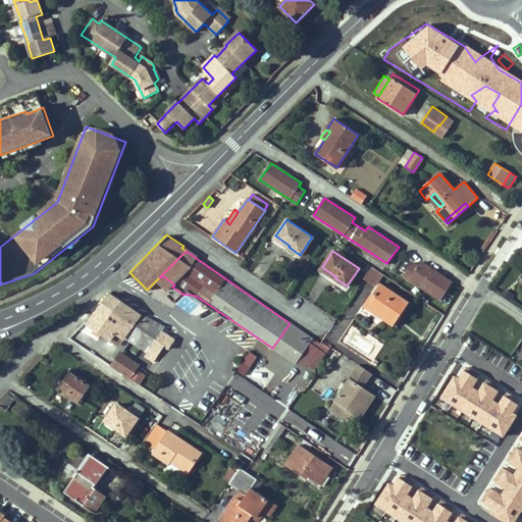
[(404,274),(440,300),(452,282),(422,262),(419,266),(412,262),(404,274)]
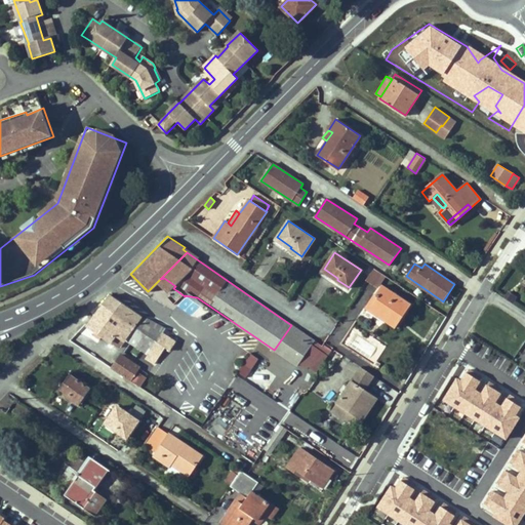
[(381,273),(374,268),(367,278),(374,283),(381,273)]
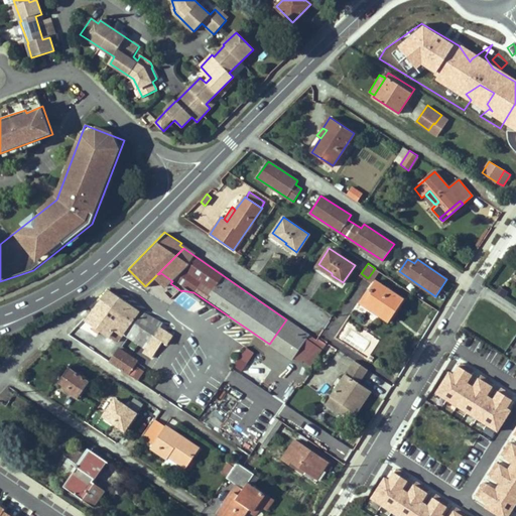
[(121,276),(135,290),(142,283),(133,274),(128,269),(121,276)]
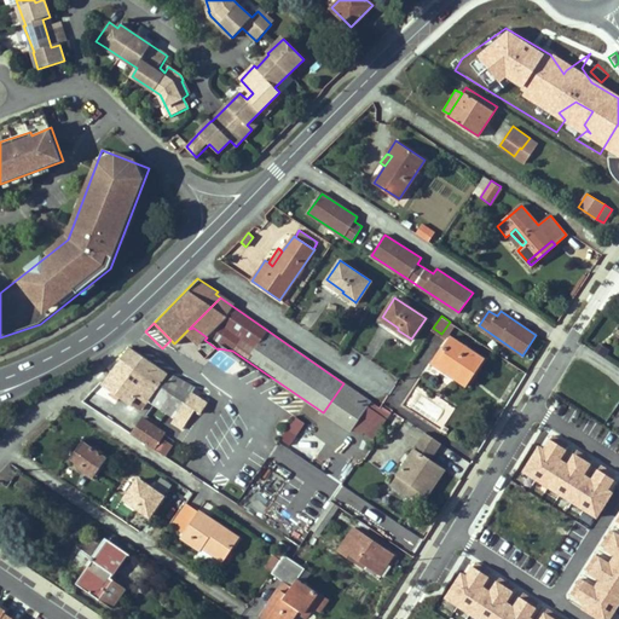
[(446,342),(451,345),(439,363),(457,375),(455,379),(467,386),(484,358),(451,336),(446,342)]
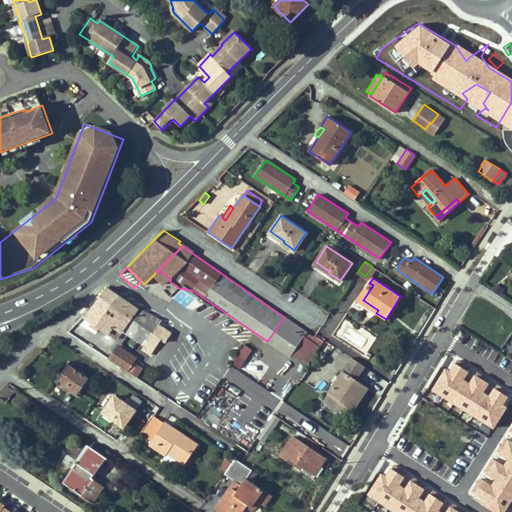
[(359,297),(363,300),(373,285),(369,283),(359,297)]
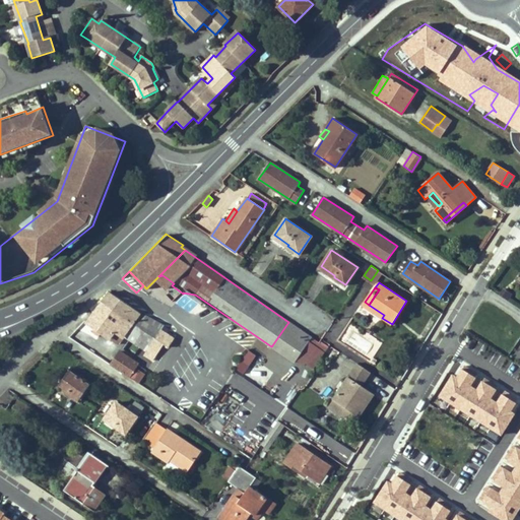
[(503,288),(499,295),(508,300),(511,295),(503,288)]
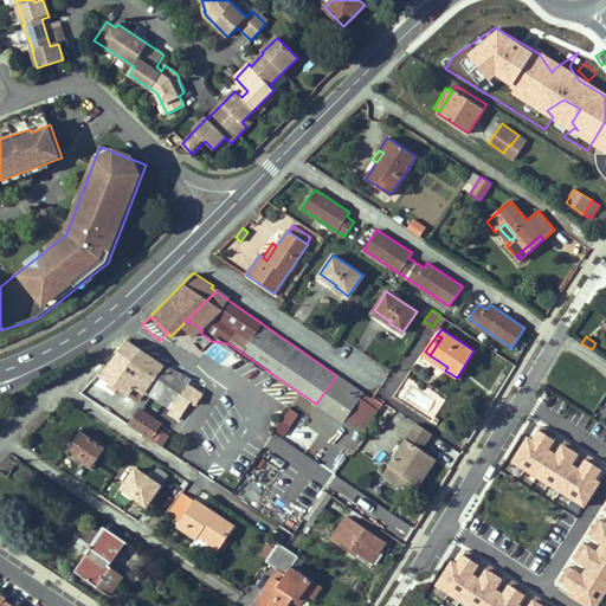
[(163,382),(197,405),(199,401),(216,412),(219,405),(188,384),(192,380),(165,366),(128,341),(118,353),(155,376),(163,382)]
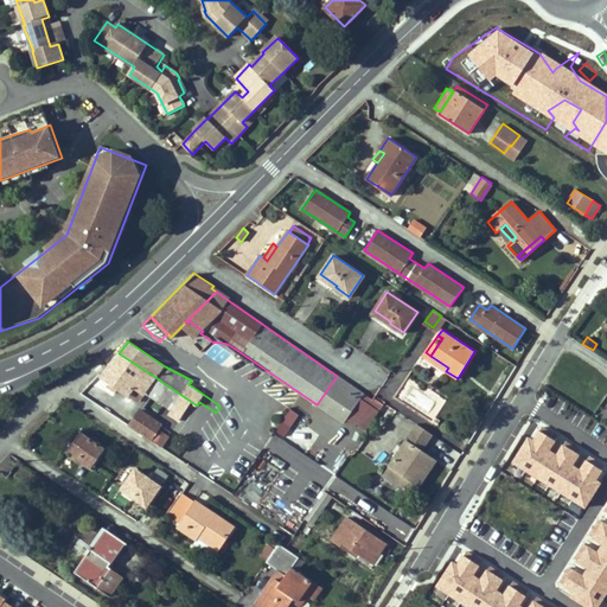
[(215,343),(206,355),(221,363),(228,351),(215,343)]
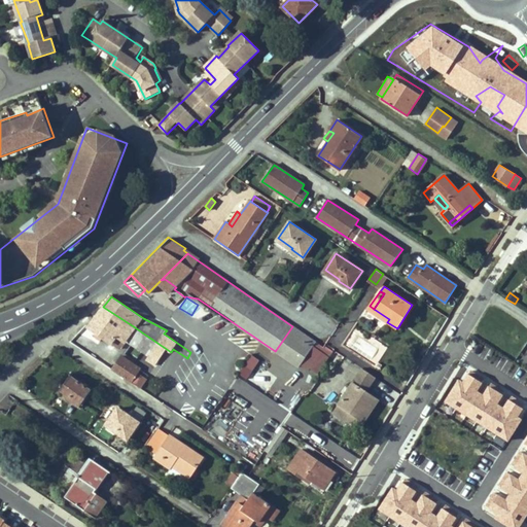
[(118,349),(135,327),(103,307),(88,327),(118,349)]
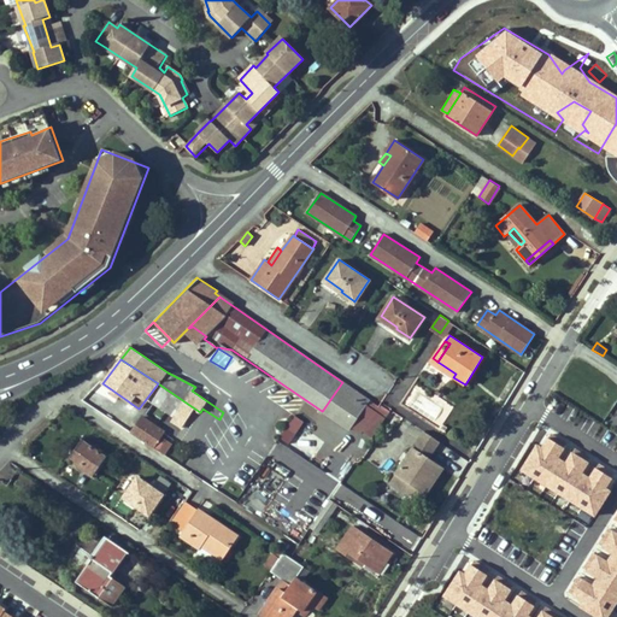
[(342,382),(323,410),(338,421),(357,392),(342,382)]
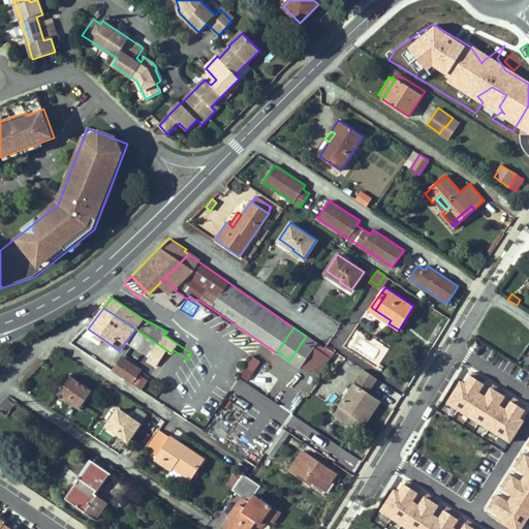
[(116,355),(107,368),(130,383),(138,370),(116,355)]
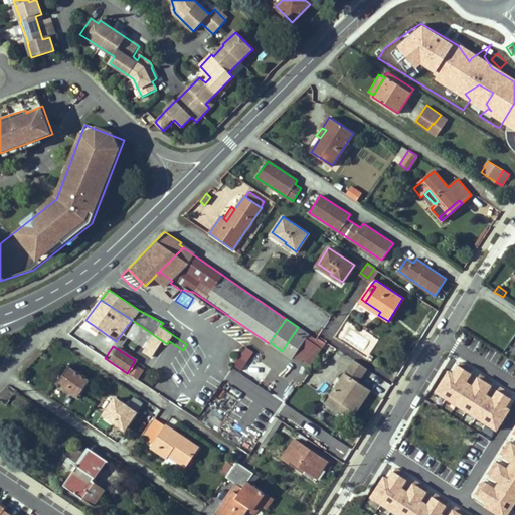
[(245,347),(232,367),(241,372),(254,352),(245,347)]
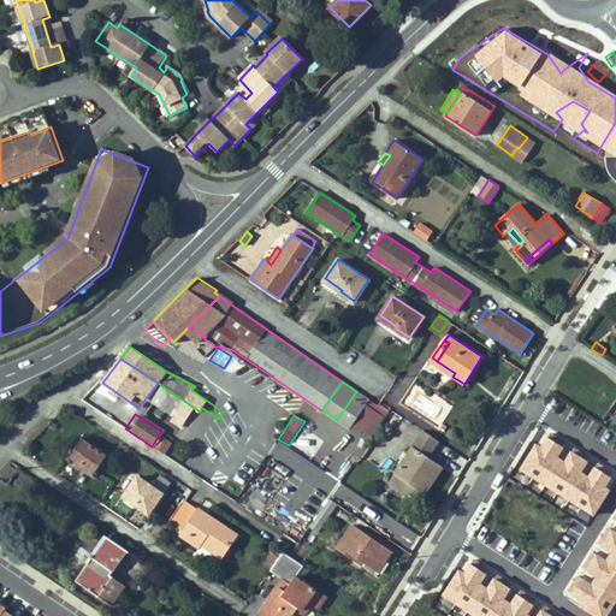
[(543,436),(520,474),(593,519),(615,481),(591,466),(592,466),(568,450),(567,451),(543,436)]
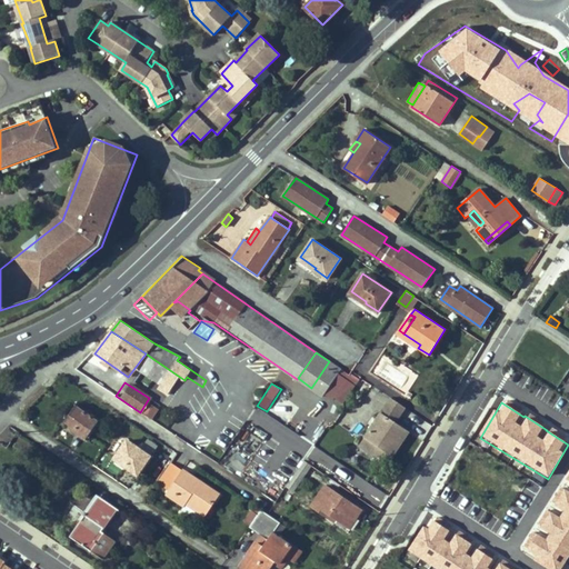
[(63,422),(75,431),(78,427),(89,435),(98,421),(75,406),(63,422)]
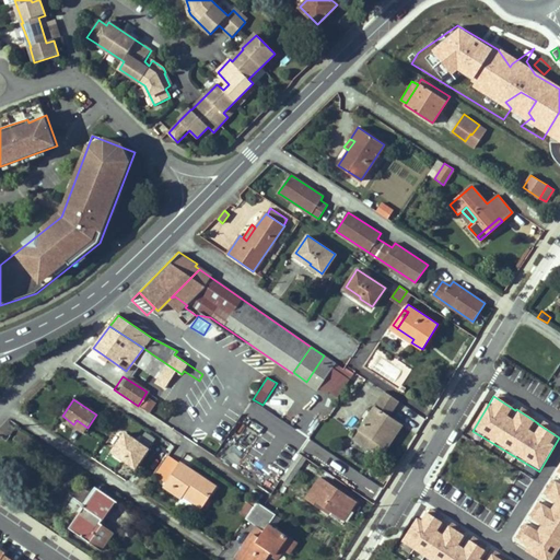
[(394,408),(380,399),(360,429),(387,447),(401,426),(388,416),(394,408)]
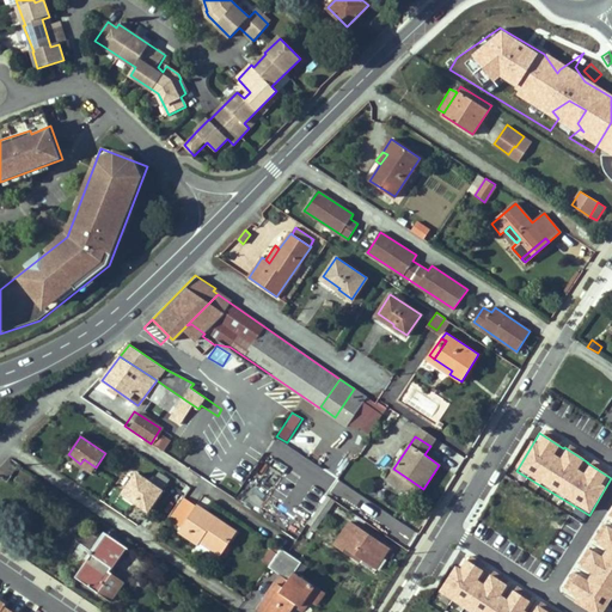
[(446,469),(457,476),(466,458),(456,452),(446,469)]
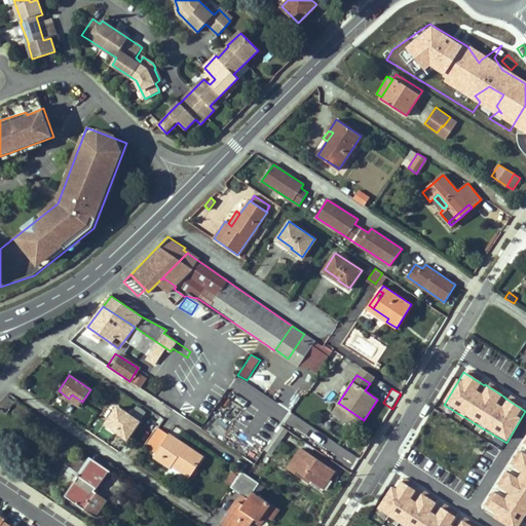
[(79,406),(82,402),(72,395),(69,399),(79,406)]
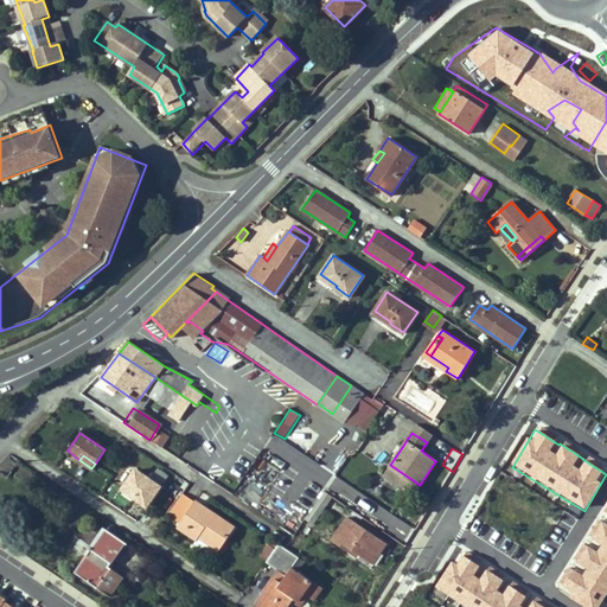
[(159,487),(135,471),(121,490),(146,508),(159,487)]
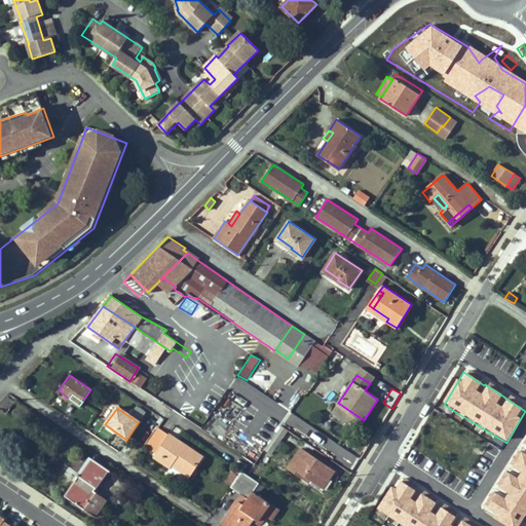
[(287,431),(280,427),(265,450),(271,454),(287,431)]
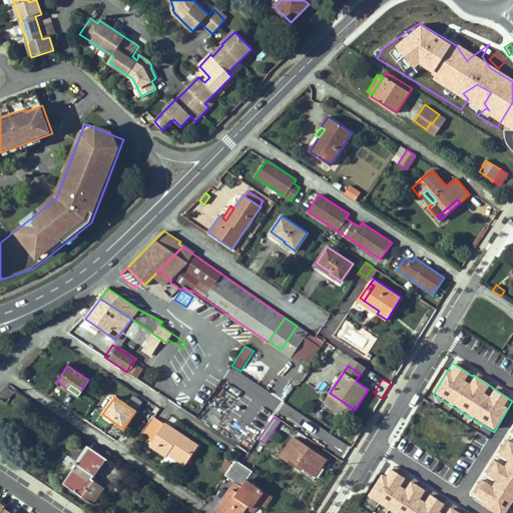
[(163,424),(152,442),(158,447),(156,449),(166,457),(168,454),(185,465),(197,447),(163,424)]
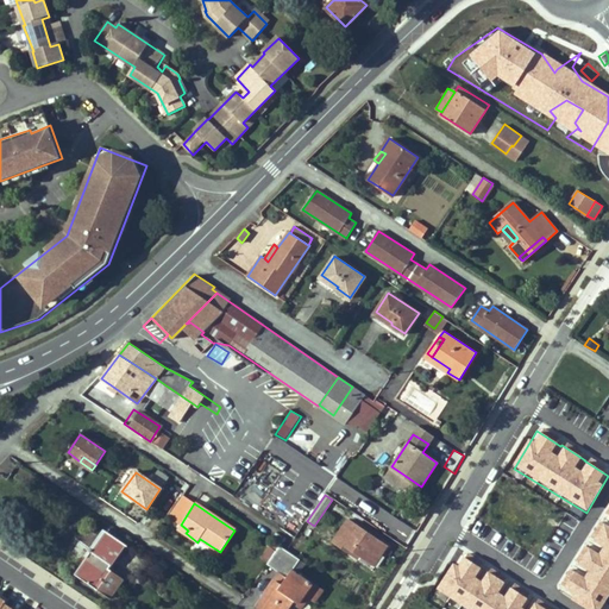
[(589,608),(606,608),(608,606),(608,507),(603,520),(601,519),(588,542),(585,541),(572,567),(570,566),(557,592),(589,608)]
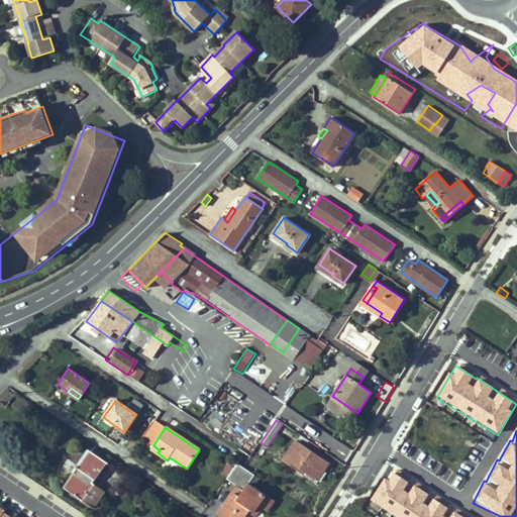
[(285,457),(300,468),(302,464),(316,476),(322,467),(324,469),(327,463),(309,450),(307,453),(303,450),(304,448),(295,441),(285,457)]
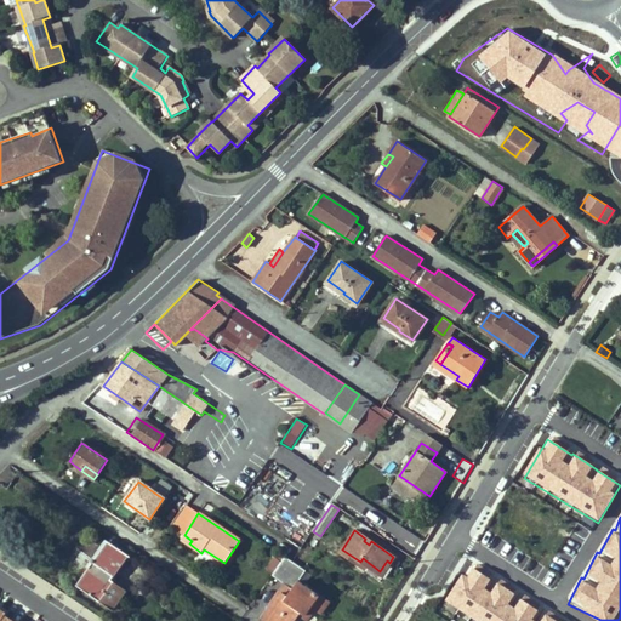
[(500,554),(519,567),(530,550),(510,537),(500,554)]
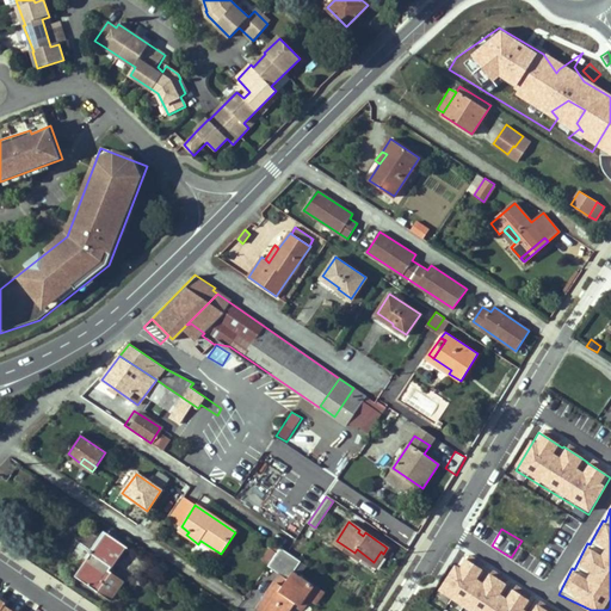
[(78,578),(110,600),(110,599),(123,581),(109,571),(124,549),(105,535),(93,551),(91,550),(88,553),(92,556),(78,578)]
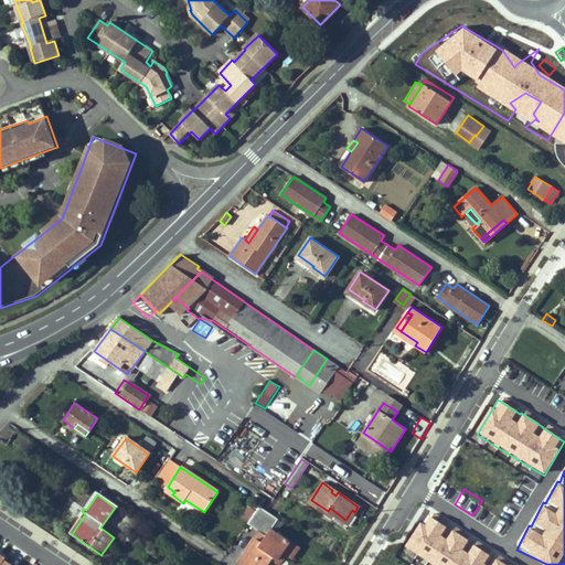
[(259,508),(253,503),(249,508),(256,512),(259,508)]
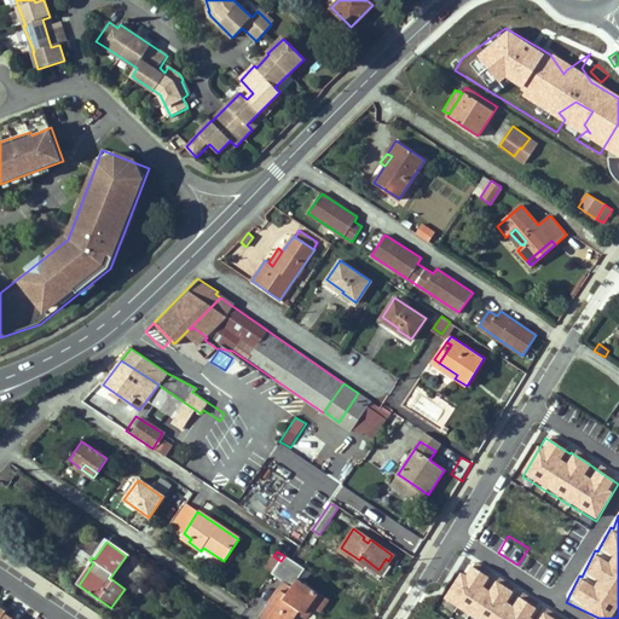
[(287,595),(279,590),(261,615),(265,618),(291,618),(299,611),(306,615),(313,606),(319,611),(328,601),(298,579),(305,570),(290,560),(284,556),(281,561),(273,572),(271,574),(284,583),(291,588),(287,595)]
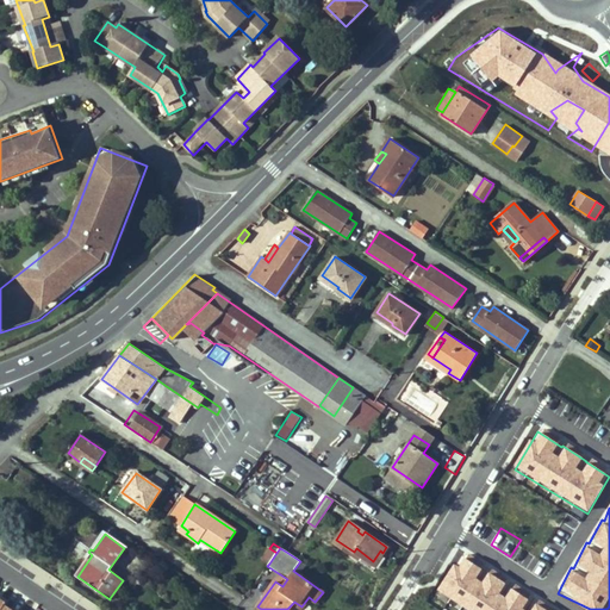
[(269,564),(277,553),(269,548),(262,558),(269,564)]
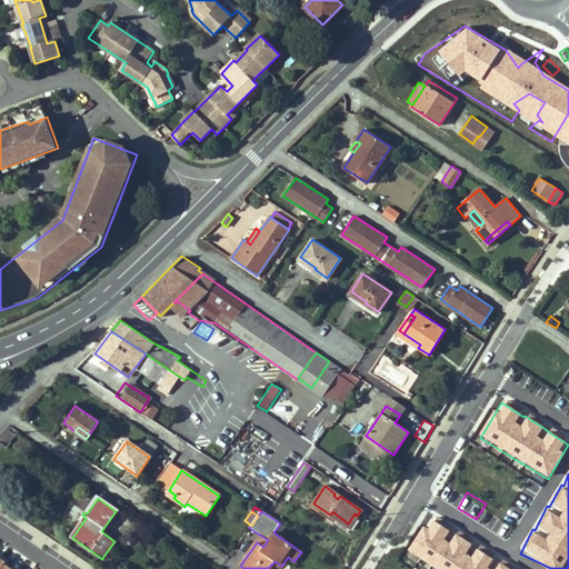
[(349,528),(357,516),(355,513),(348,523),(332,511),(330,515),(349,528)]
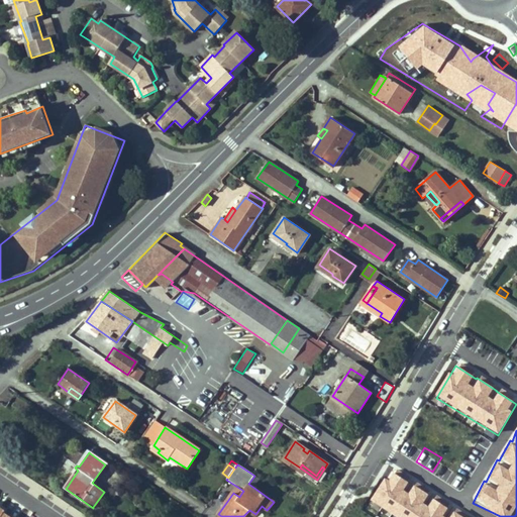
[(390,472),(370,505),(389,516),(461,516),(450,510),(430,498),(431,497),(411,485),(390,472)]
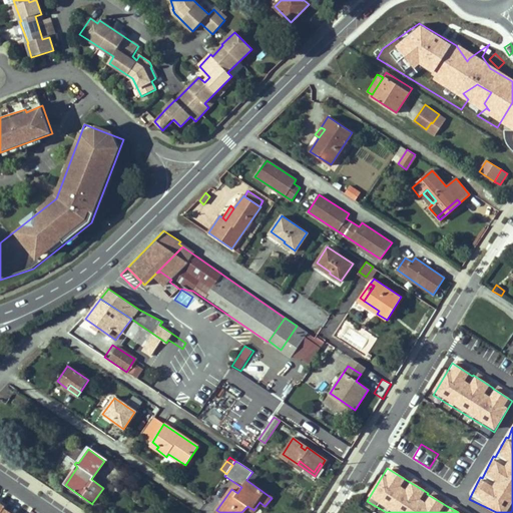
[(235,483),(231,489),(237,493),(241,487),(235,483)]
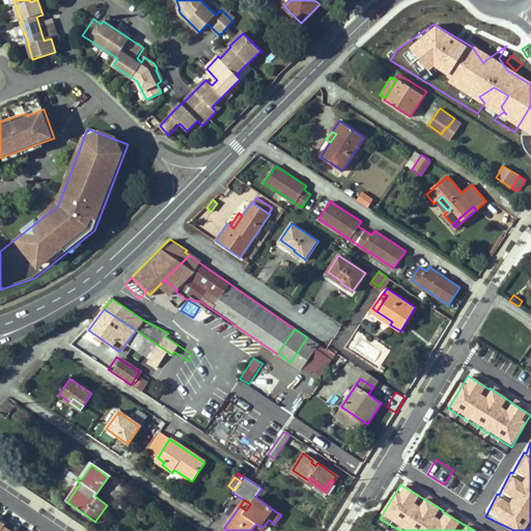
[(4,526),(0,522),(0,530),(8,530),(3,527),(4,526)]
